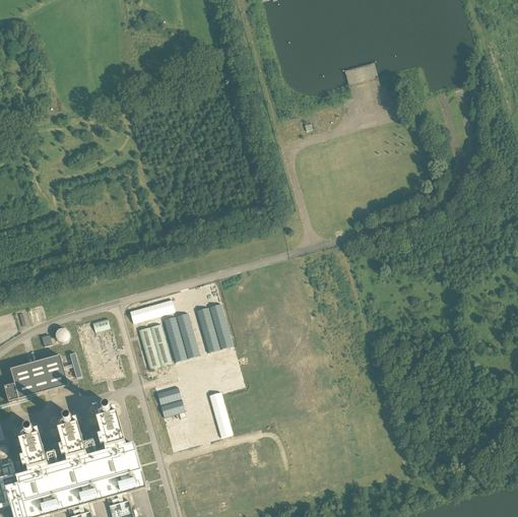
[(91,319),(93,330),(109,326),(106,316),(91,319)]
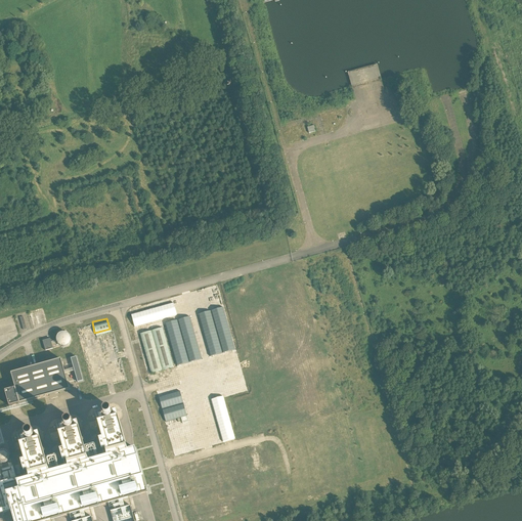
[(160,324),(137,331),(148,371),(171,363),(160,324)]
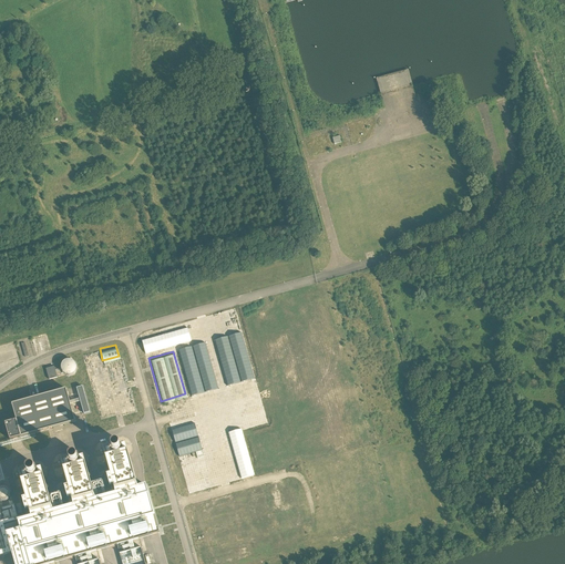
[(61,369),(63,370),(65,372),(68,372),(71,371),(73,370),(75,368),(76,366),(76,362),(75,360),(73,358),(71,357),(69,356),(65,356),(63,357),(61,359),(60,361),(60,365),(60,366),(61,369)]
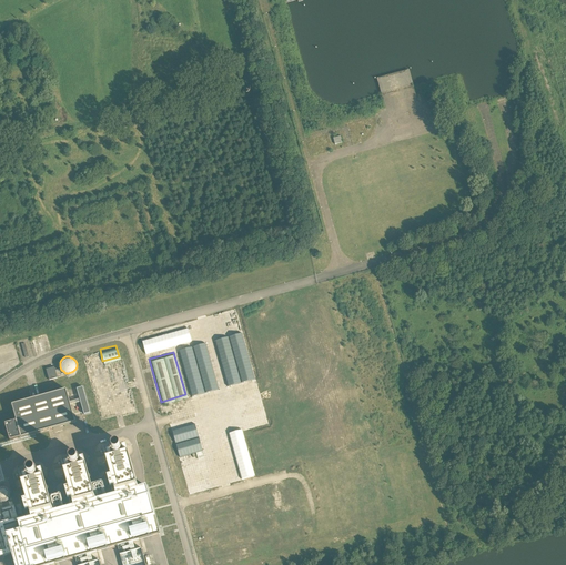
[(44,366),(48,376),(56,374),(54,369),(53,367),(52,364),(44,366)]
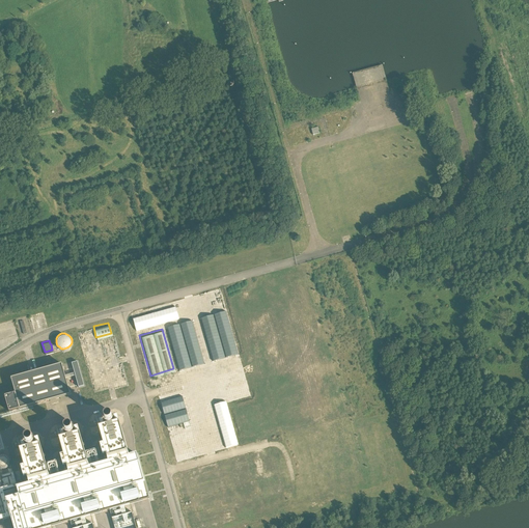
[(70,360),(77,384),(82,383),(76,359),(70,360)]
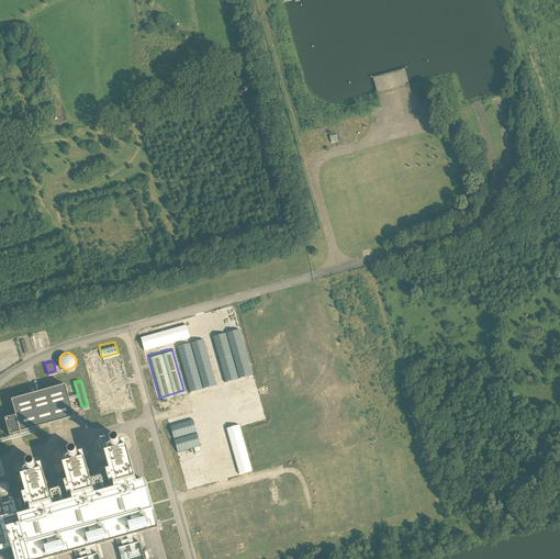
[(10,398),(14,413),(3,416),(8,433),(19,429),(73,414),(63,382),(10,398)]
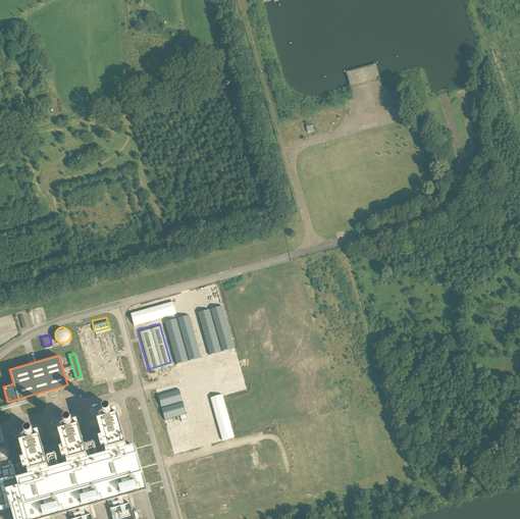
[(13,518),(28,518),(41,516),(48,514),(67,508),(80,505),(87,503),(106,498),(118,494),(125,491),(145,486),(133,443),(126,444),(115,405),(111,406),(113,413),(101,417),(99,408),(93,409),(101,435),(98,436),(102,451),(88,455),(76,416),(71,417),(73,424),(62,427),(60,418),(54,420),(61,447),(59,447),(63,462),(48,466),(37,426),(33,428),(35,435),(23,438),(21,429),(15,431),(23,457),(19,458),(22,468),(26,467),(28,472),(15,475),(11,461),(0,464),(0,472),(1,476),(9,506),(13,518)]
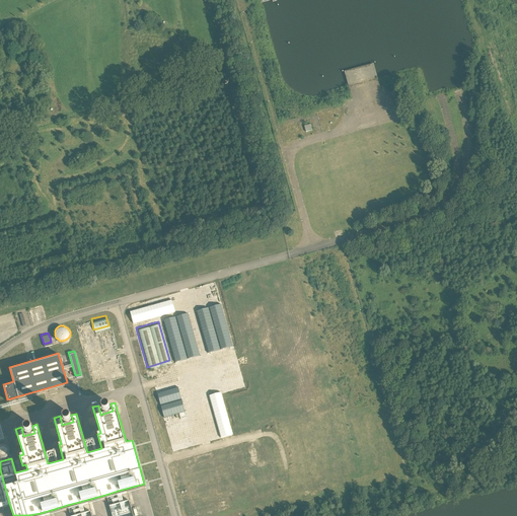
[(0,455),(1,455),(4,455),(6,454),(7,453),(8,451),(8,449),(8,447),(7,445),(5,444),(3,443),(1,443),(0,444),(0,455)]
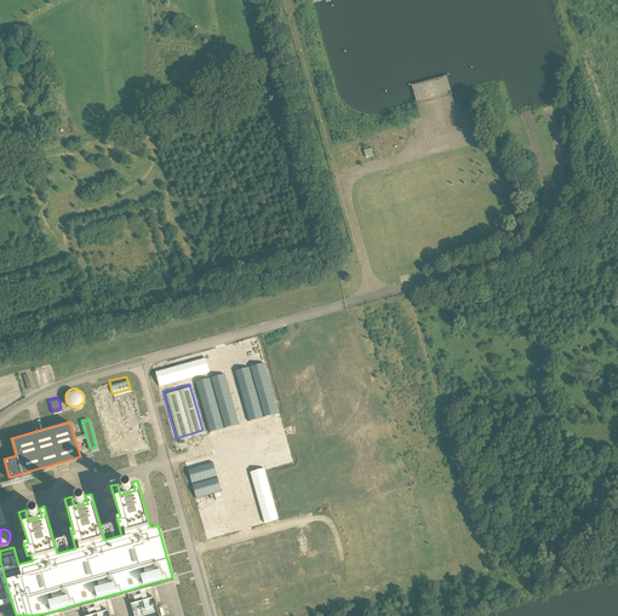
[(0,603),(11,600),(1,565),(0,566),(0,603)]
